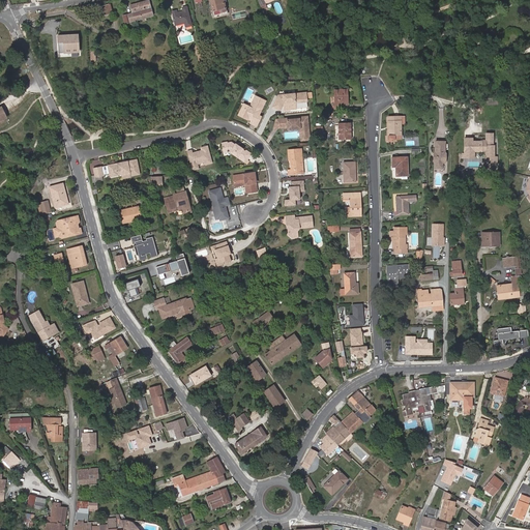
[(135,21),(153,16),(149,0),(130,5),(133,12),(135,21)]
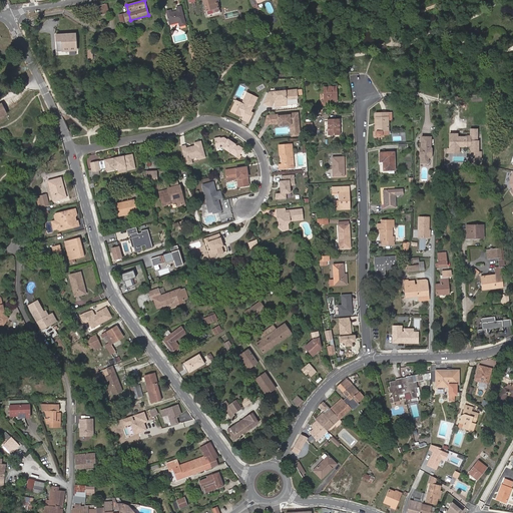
[(219,14),(215,0),(203,0),(208,17),(219,14)]
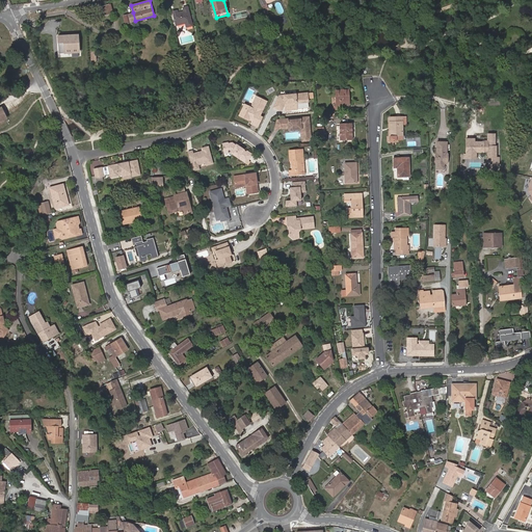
[(192,26),(187,6),(183,7),(184,11),(178,12),(173,14),(176,25),(185,23),(186,27),(192,26)]
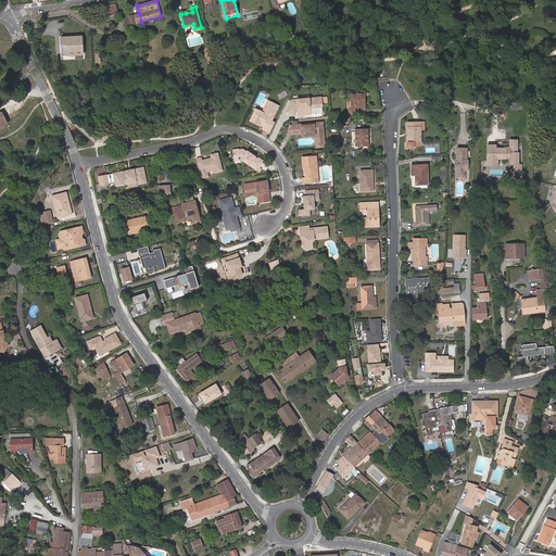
[(80,35),(58,35),(58,58),(79,58),(80,35)]
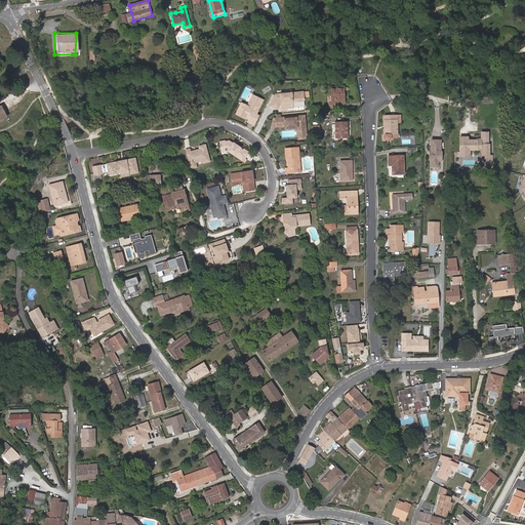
[(335,104),(339,104),(345,104),(345,88),(331,89),(331,104),(328,104),(328,108),(335,108),(335,104)]
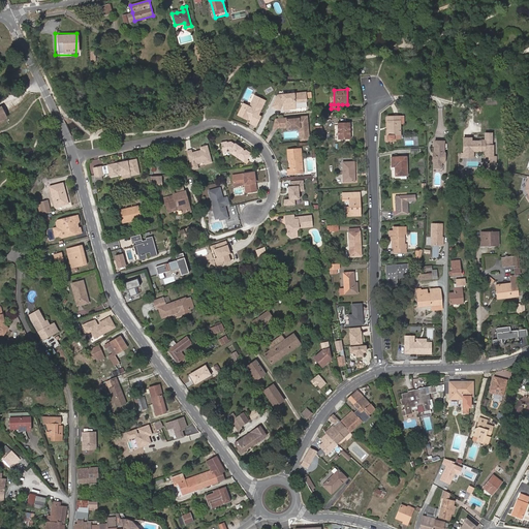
[(289,106),(294,106),(294,102),(306,101),(306,92),(278,95),(272,106),(279,110),(282,104),(283,102),(284,102),(285,104),(283,105),(284,110),(289,109),(289,106)]
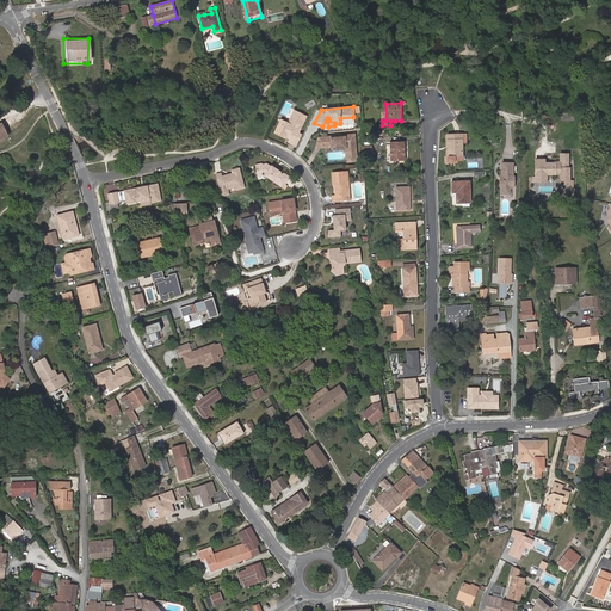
[(290,136),(289,139),(288,141),(295,144),(301,133),(297,131),(306,115),(294,109),(290,117),(289,119),(288,121),(288,122),(284,124),(282,123),(279,122),(277,128),(278,129),(277,133),(284,136),(285,134),(290,136)]
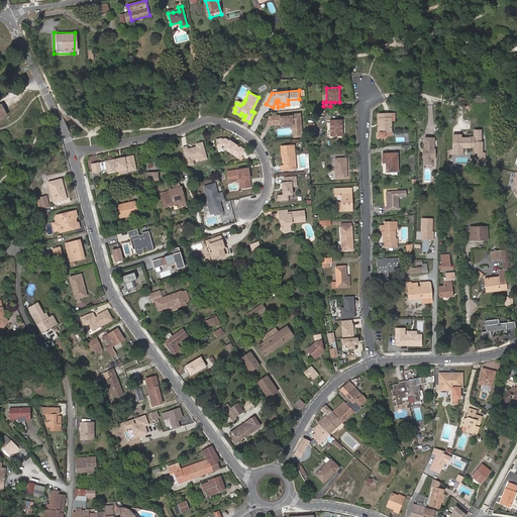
[(300,114),(274,116),(274,124),(280,123),(294,122),(295,137),(302,136),(300,114)]
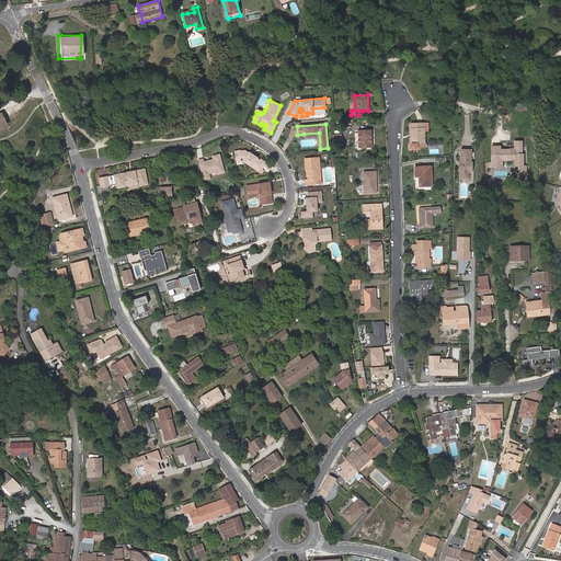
[(424,133),(424,130),(428,130),(428,125),(411,125),(412,145),(412,146),(411,146),(411,147),(411,148),(411,149),(412,150),(412,151),(413,151),(414,151),(415,151),(416,151),(418,151),(418,150),(419,150),(419,149),(419,148),(419,147),(419,145),(424,145),(424,133)]
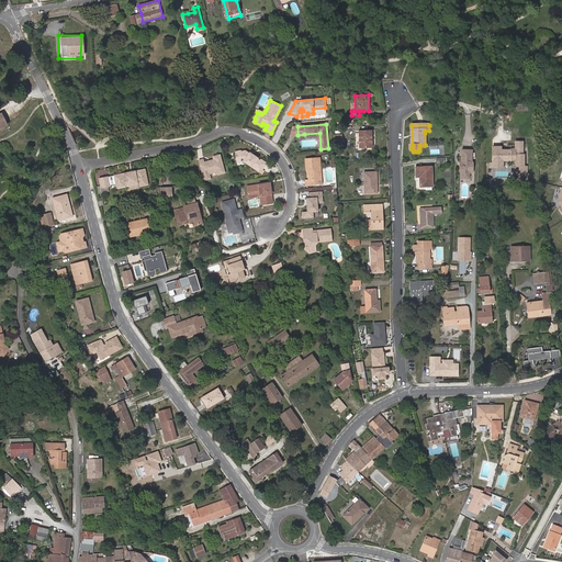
[(372,148),(371,130),(358,131),(359,148),(372,148)]
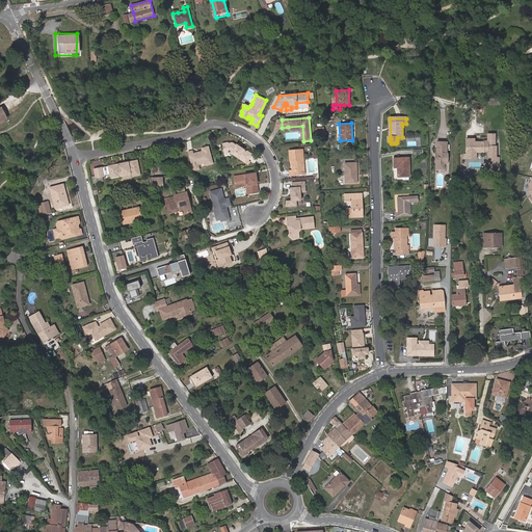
[(302,141),(303,141),(302,126),(288,127),(289,130),(301,129),(302,141)]
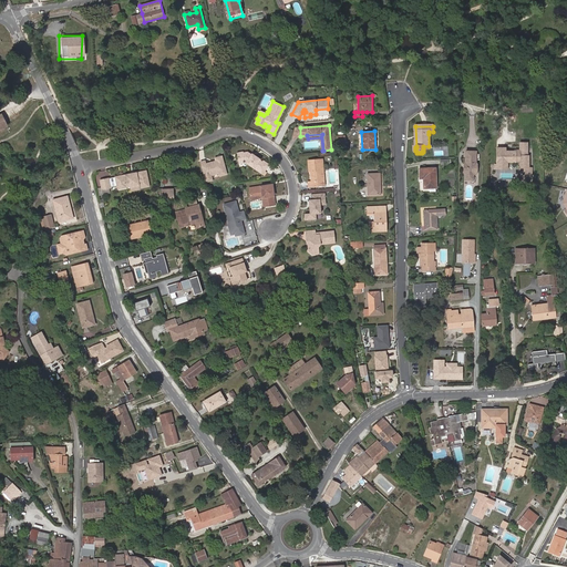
[(256,156),(251,154),(248,152),(244,152),(244,151),(237,152),(239,162),(244,161),(245,163),(259,172),(260,171),(264,173),(270,165),(264,160),(263,162),(260,160),(261,160),(256,156)]
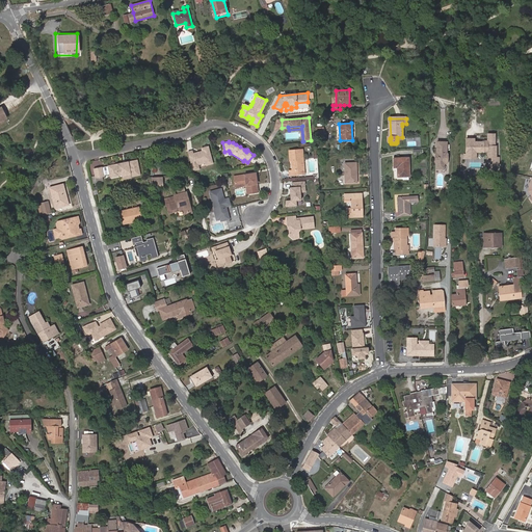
[(448,161),(448,154),(446,153),(447,142),(437,142),(437,152),(439,152),(439,156),(437,156),(435,157),(435,161),(436,162),(436,168),(444,168),(444,162),(446,162),(448,161)]
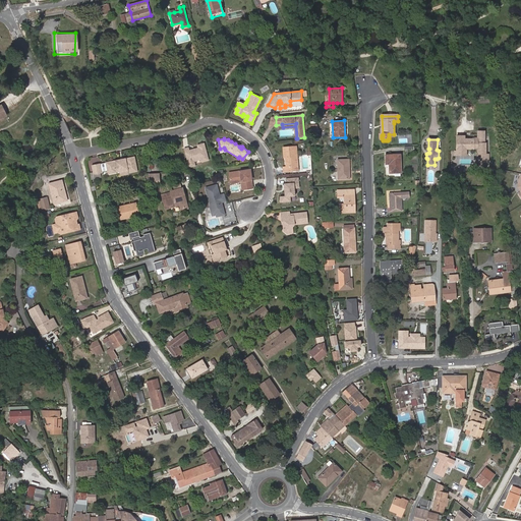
[(209,160),(205,145),(198,146),(199,149),(195,150),(196,151),(193,151),(190,152),(189,149),(185,150),(189,165),(195,163),(194,162),(203,159),(204,162),(209,160)]
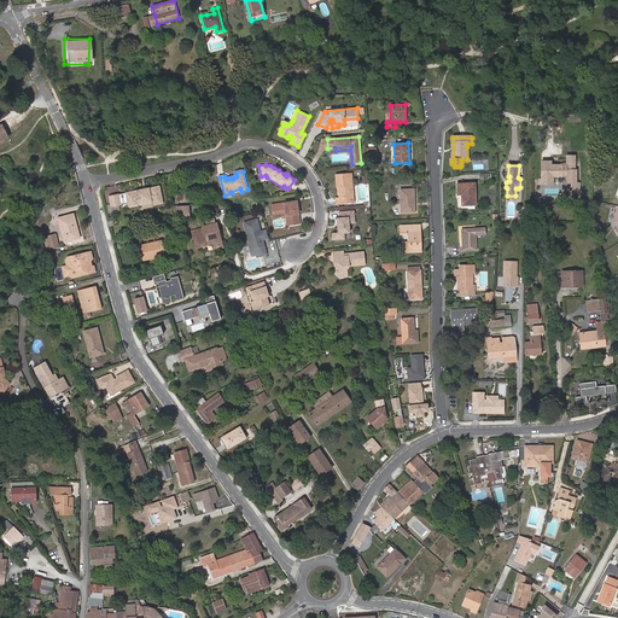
[(350,198),(354,197),(353,173),(337,174),(337,186),(339,186),(342,186),(342,188),(339,191),(339,198),(336,198),(337,203),(350,202),(350,198)]
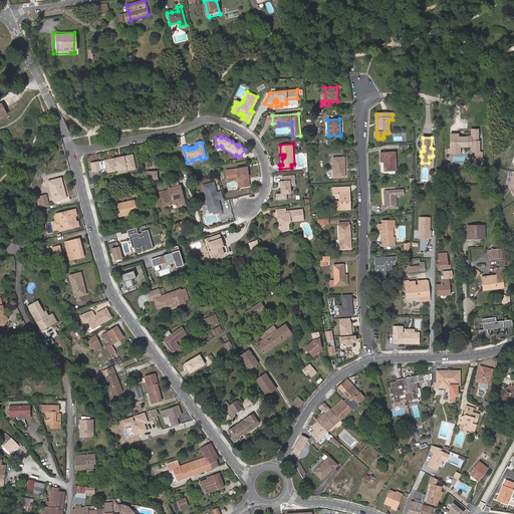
[(380,155),(380,163),(380,164),(383,164),(384,164),(384,173),(386,172),(396,172),(395,154),(380,155)]
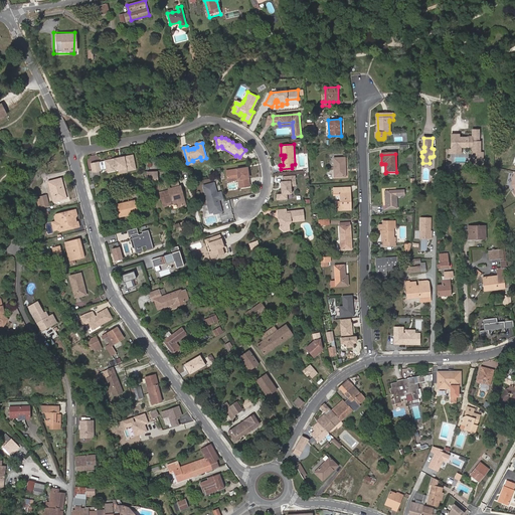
[(106,161),(108,169),(115,168),(115,170),(122,169),(122,173),(136,170),(133,156),(125,157),(125,156),(121,157),(122,159),(119,159),(119,158),(113,159),(113,160),(106,161)]
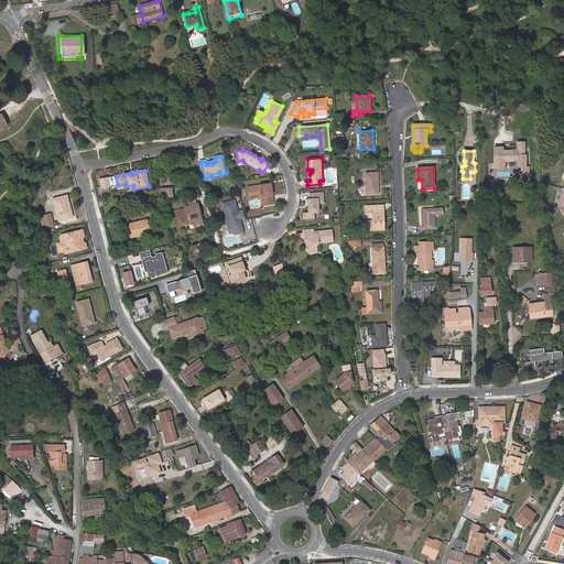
[(376,190),(376,194),(378,194),(378,173),(365,174),(366,190),(376,190)]
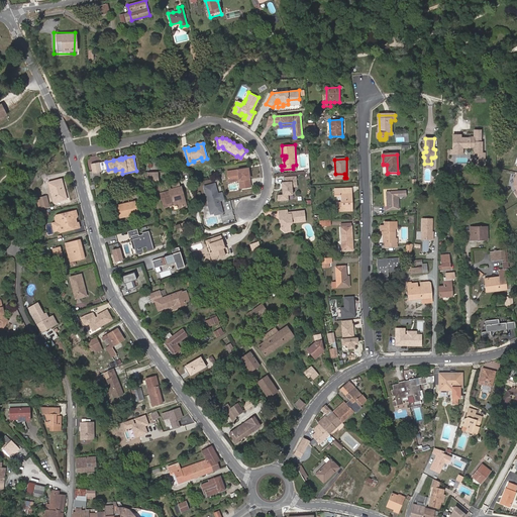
[(158,173),(158,161),(147,162),(148,174),(158,173)]
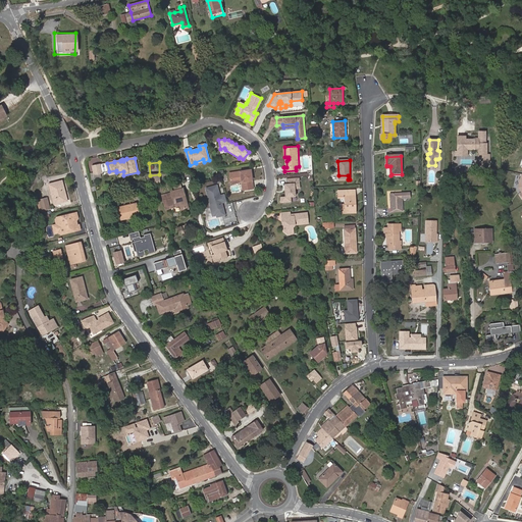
[(95,174),(103,173),(101,164),(101,163),(93,165),(95,174)]
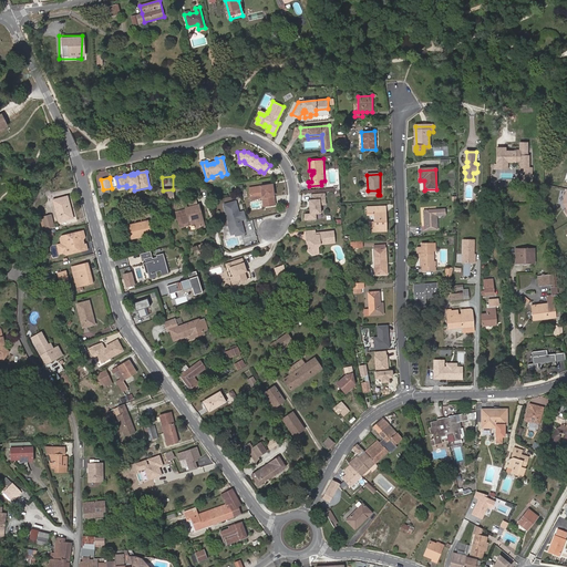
[(110,178),(112,188),(119,186),(116,177),(110,178)]
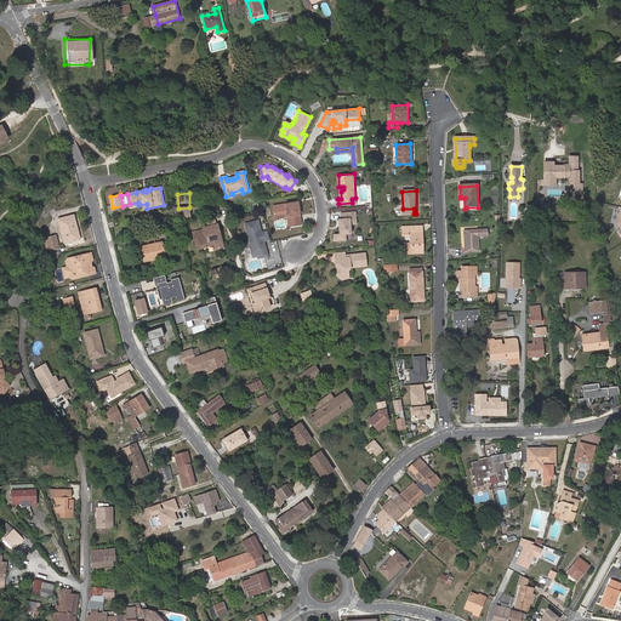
[(292,216),(294,224),(301,223),(298,201),(273,205),(275,218),(288,216),(292,216)]
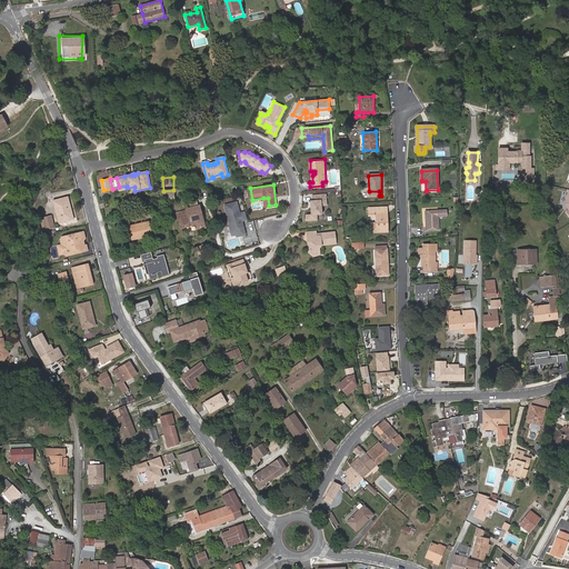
[(161,202),(159,193),(147,197),(147,198),(149,206),(161,202)]
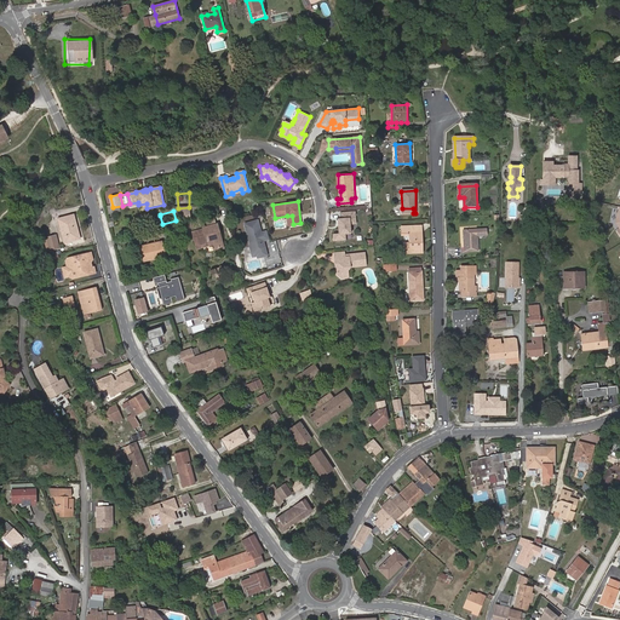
[(332,240),(346,240),(346,234),(349,234),(349,223),(357,223),(356,211),(340,211),(340,217),(334,218),(336,233),(332,234),(332,240)]
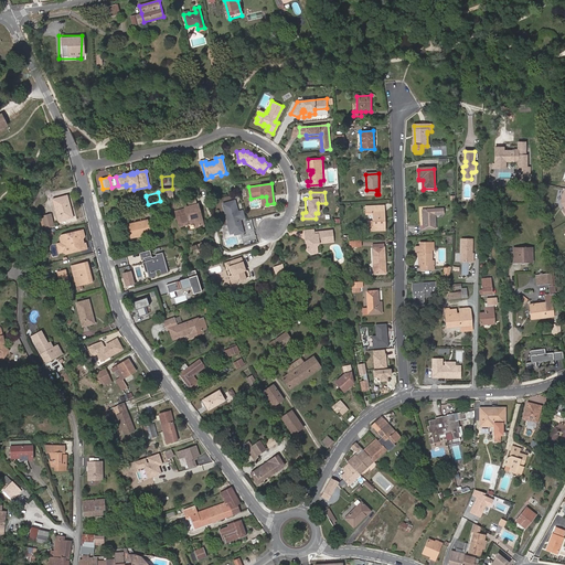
[(66,195),(53,200),(59,220),(72,216),(66,195)]
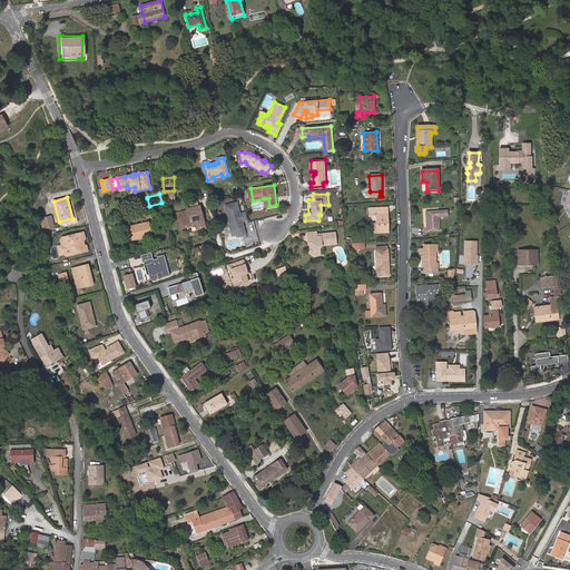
[(248,219),(246,212),(241,214),(237,203),(225,205),(231,226),(235,225),(237,234),(238,236),(246,234),(244,225),(242,224),(241,222),(243,220),(248,219)]
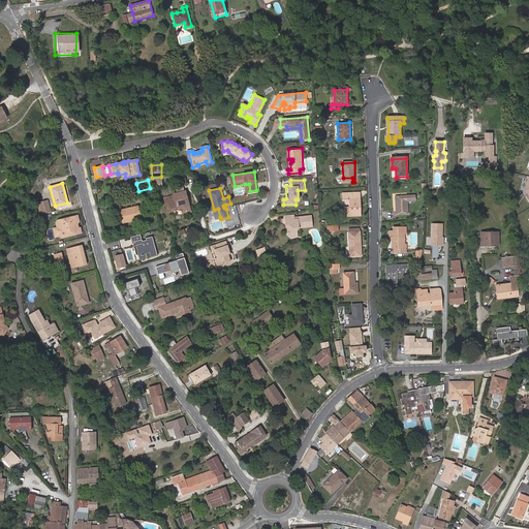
[(190,211),(188,203),(186,194),(185,192),(164,198),(168,211),(183,207),(184,212),(190,211)]
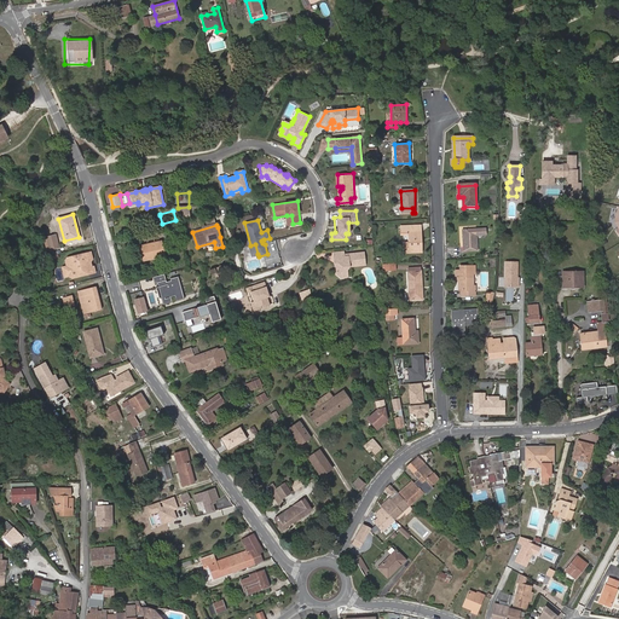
[(403,243),(403,246),(414,244),(412,226),(412,225),(401,226),(401,233),(408,233),(408,243),(403,243)]
